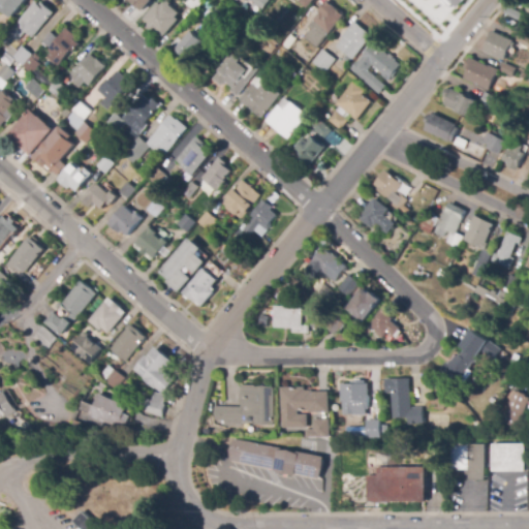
[(28,0),(12,18),(3,9),(0,12),(0,0),(28,0)]
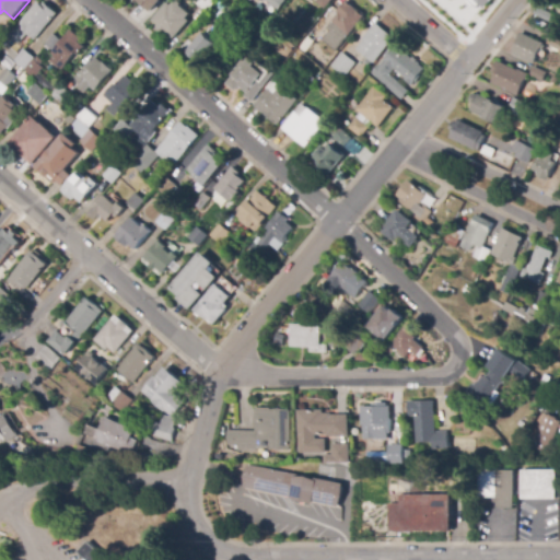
[(162,0),(152,12),(139,0),(162,0)]
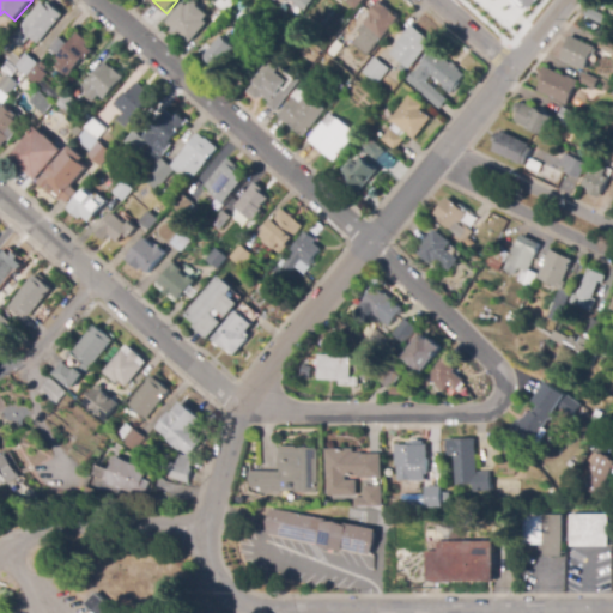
[(211,0),(237,0),(226,12),(211,0)]
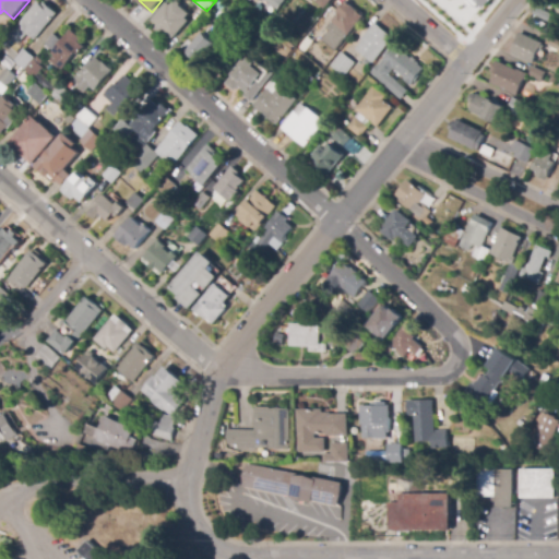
[(286,0),(278,11),(263,0),(286,0)]
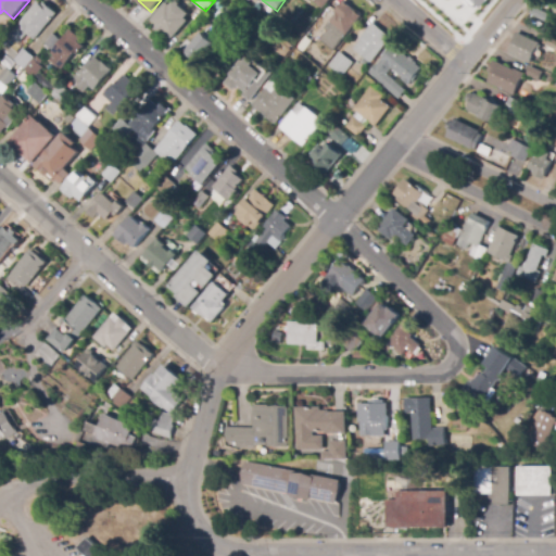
[(329,0),(323,9),(315,2),(316,1),(314,0),(329,0)]
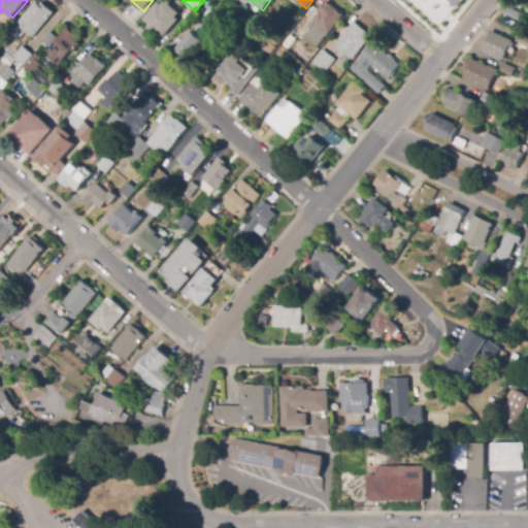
[(446,0),(463,0),(455,9),(446,0)]
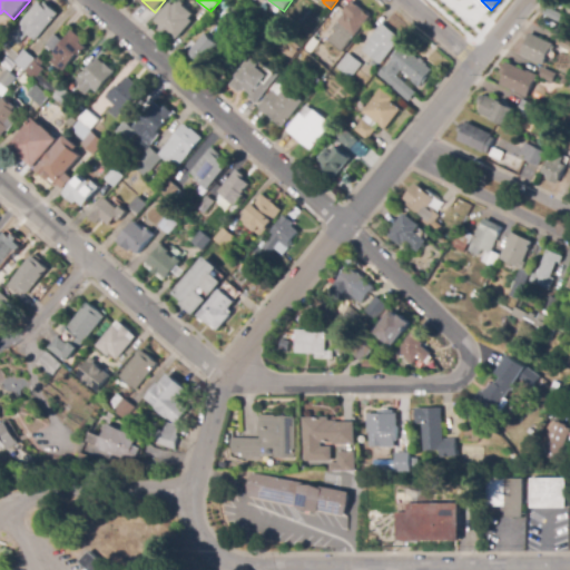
[(18,45),(9,38),(38,1),(42,6),(45,2),(58,13),(36,41),(26,35),(18,45)]
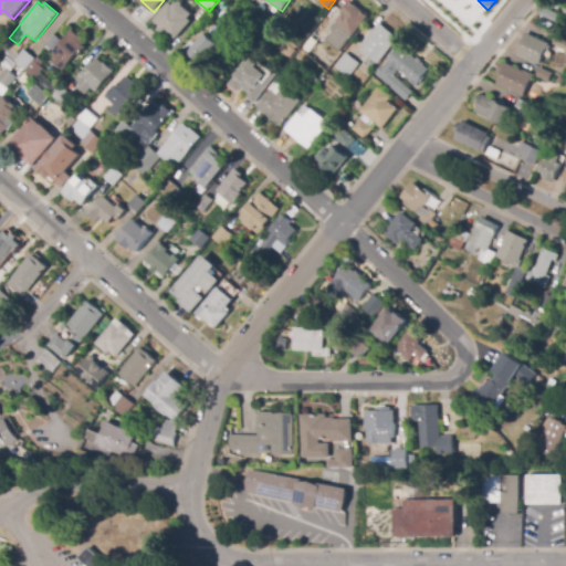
[(175,40),(169,34),(167,38),(157,30),(160,27),(154,21),(169,3),(173,6),(176,1),(191,14),(188,19),(190,21),(175,40)]
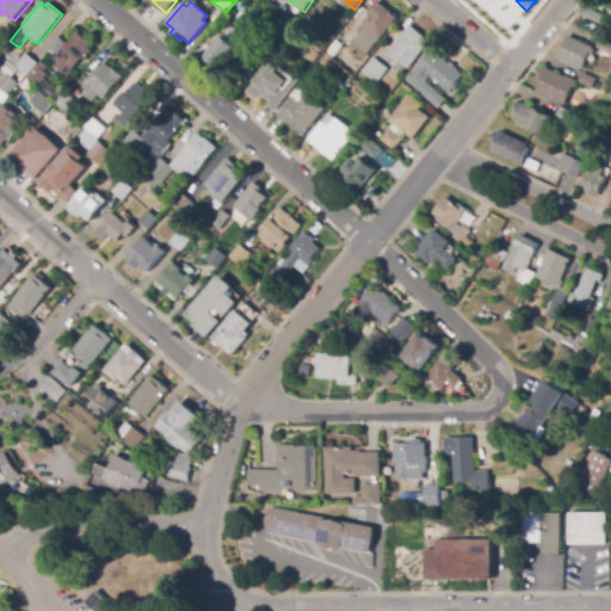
[(366,56),(351,44),(359,34),(357,31),(370,14),(369,13),(378,1),(399,18),(366,56)]
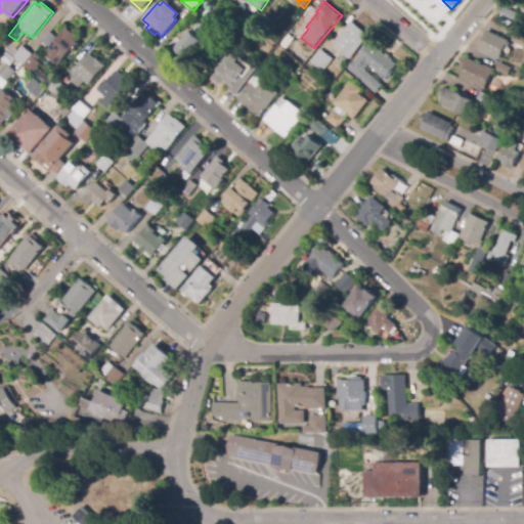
[(515,20),(499,13),(503,5),(518,13),(515,20)]
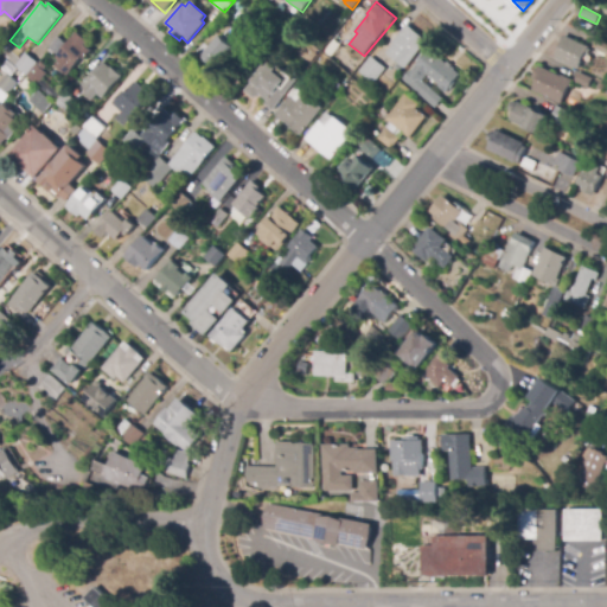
[(404,69),(387,53),(395,44),(393,43),(408,25),(427,40),(404,69)]
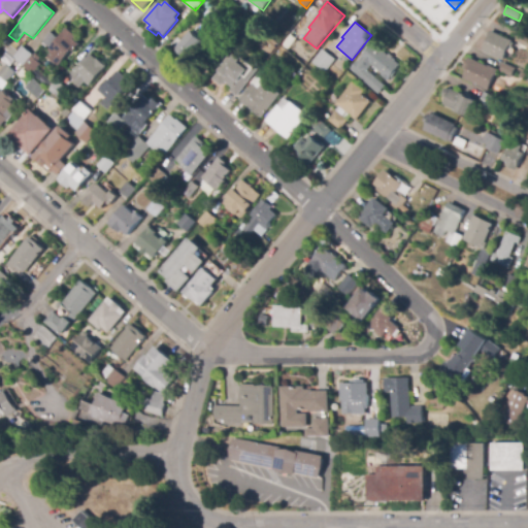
[(59,65),(52,59),(54,56),(47,51),(67,27),(77,36),(74,40),(80,44),(74,53),(71,51),(59,65)]
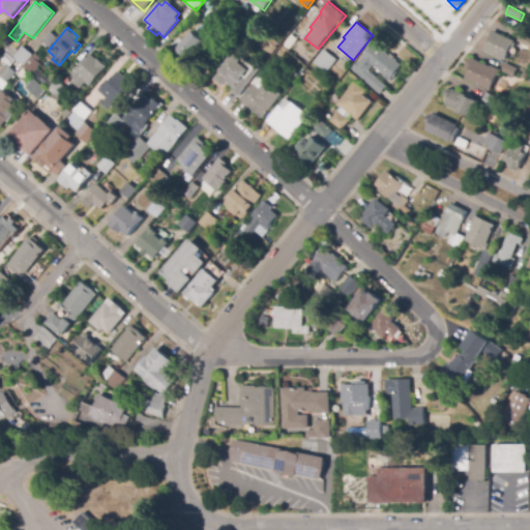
[(192,61),(177,50),(193,30),(207,42),(192,61)]
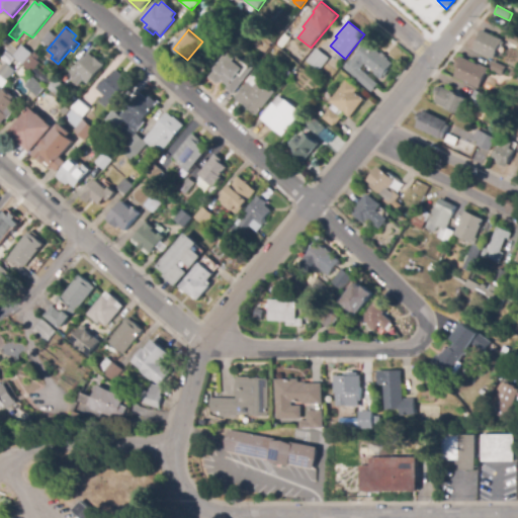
[(494,60),(475,50),(480,40),(478,39),(478,38),(483,30),(504,41),(494,60)]
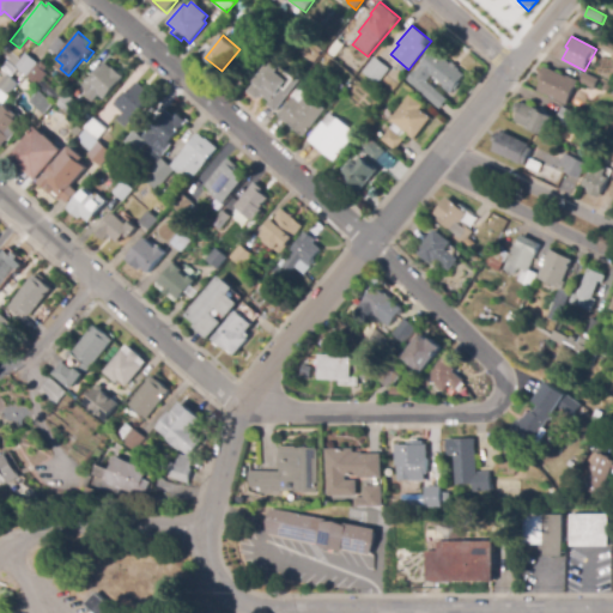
[(612,55),(599,48),(602,40),(612,44),(612,55)]
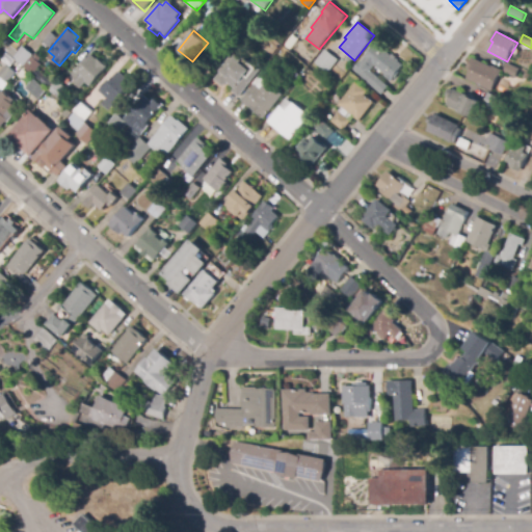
[(273,55),(261,46),(267,38),(278,48),(273,55)]
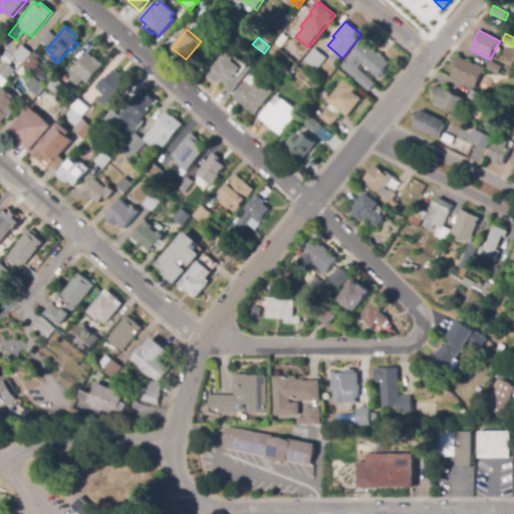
[(20,63),(2,46),(7,41),(16,49),(21,44),(30,53),(20,63)]
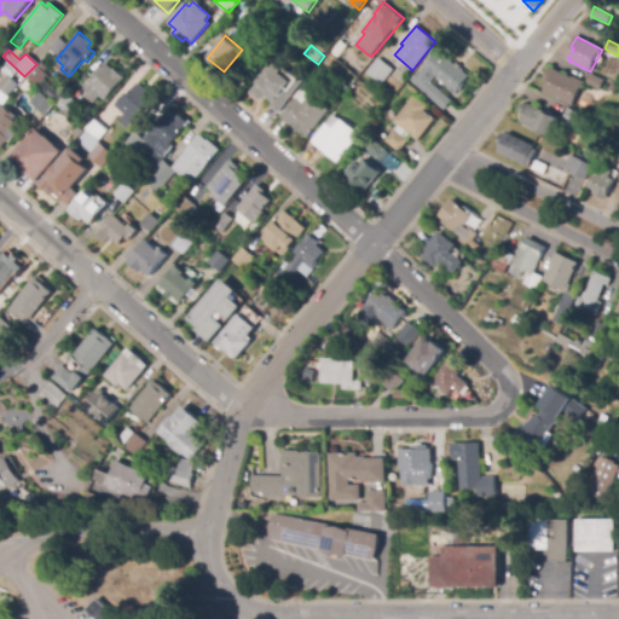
[(445,110),(411,81),(439,50),(456,65),(458,63),(462,67),(461,69),(470,77),(455,94),(446,88),(447,87),(435,76),(431,82),(452,102),(445,110)]
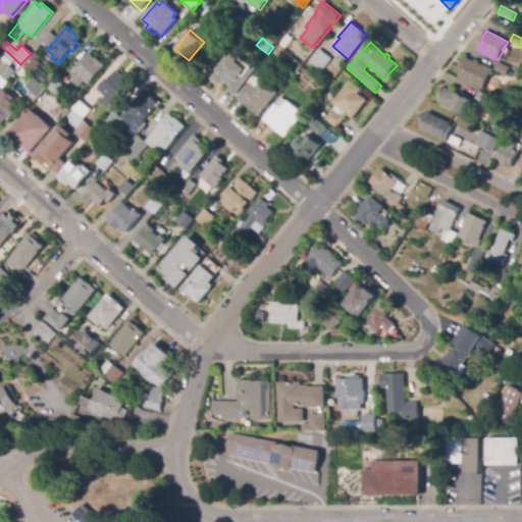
[(321,71),(308,61),(319,49),(331,59),(321,71)]
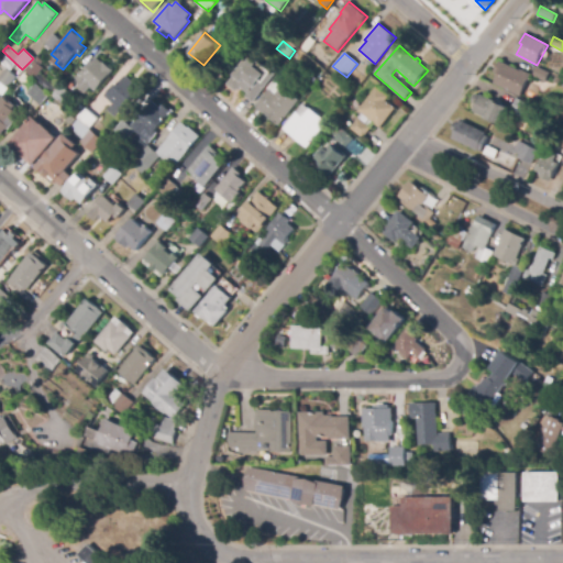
[(86,92),(79,87),(80,85),(76,80),(97,57),(102,64),(105,62),(114,70),(95,92),(90,88),(86,92)]
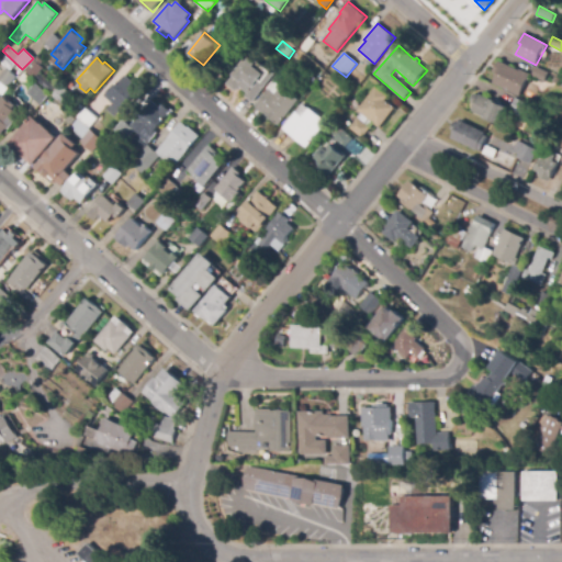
[(251,102),(245,97),(247,93),(240,89),(239,91),(236,89),(235,91),(226,85),(235,74),(235,75),(247,59),(249,60),(251,57),(258,62),(255,66),(265,75),(260,80),(266,85),(251,102)]
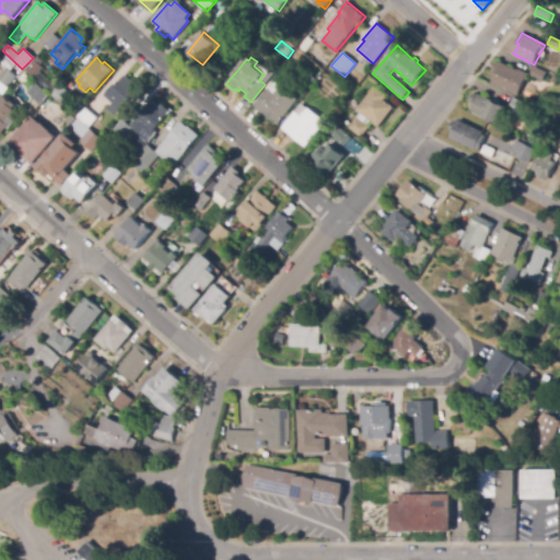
[(33,79),(24,70),(33,59),(42,68),(33,79)]
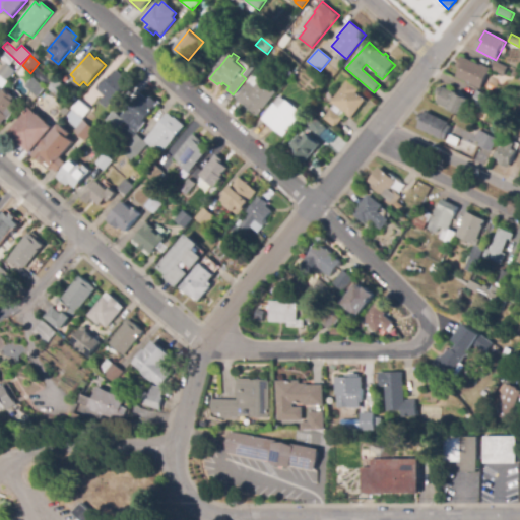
[(481,89),(456,77),(460,69),(457,67),(462,57),(480,66),(481,65),(492,69),(481,89)]
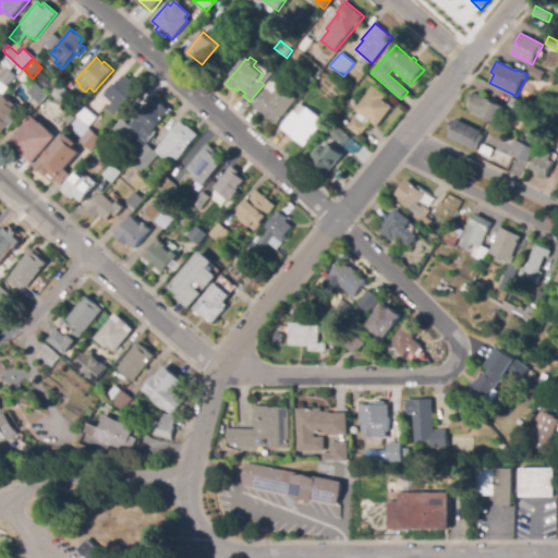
[(542,81),(529,75),(533,67),(545,72),(542,81)]
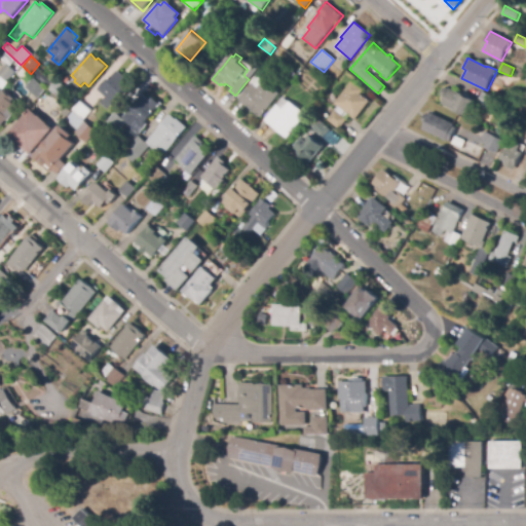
[(6,82),(0,76),(8,67),(14,72),(6,82)]
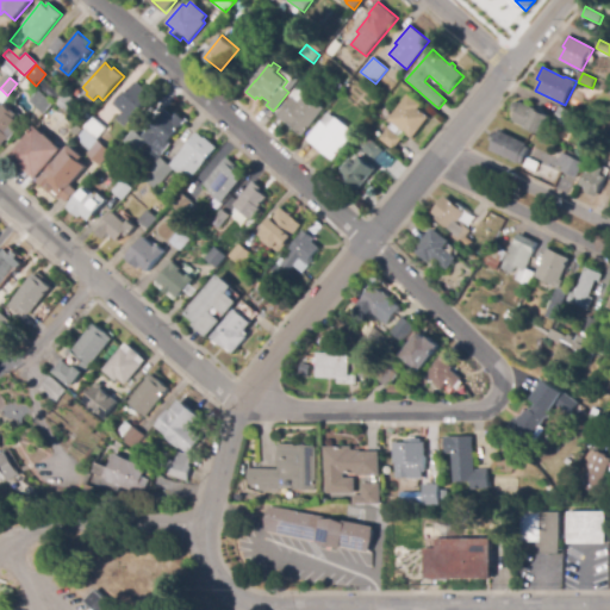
[(22,88),(18,86),(24,78),(27,80),(22,88)]
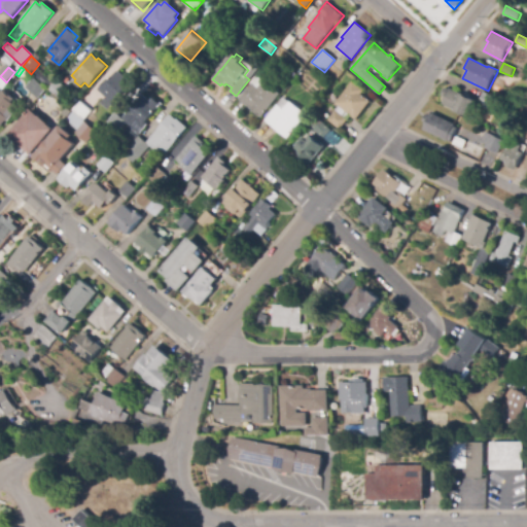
[(46,88),(32,75),(37,69),(51,82),(46,88)]
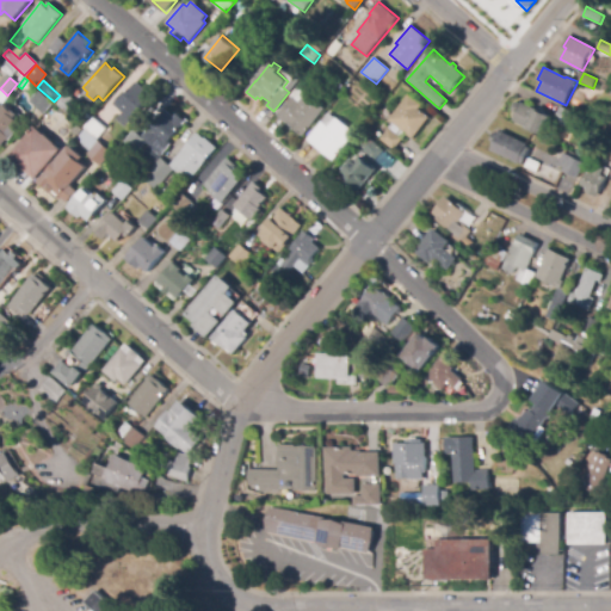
[(130,121),(128,118),(127,119),(123,117),(124,116),(112,104),(124,92),(127,94),(137,82),(152,96),(130,121)]
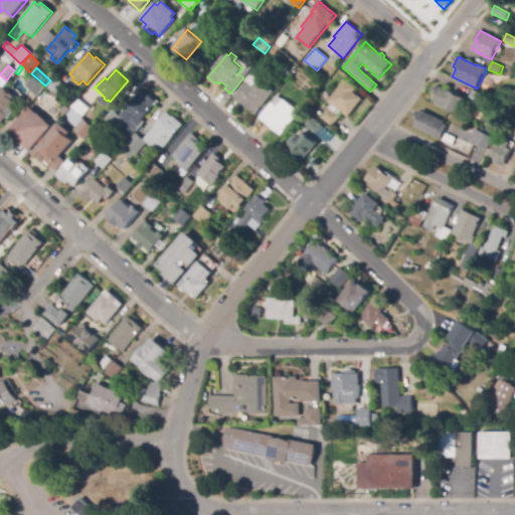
[(36,97),(24,86),(33,76),(44,87),(36,97)]
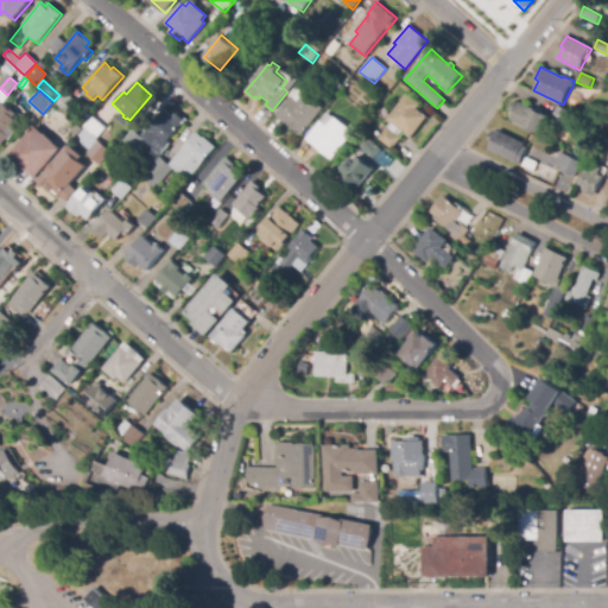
[(68,114),(56,103),(64,93),(77,103),(68,114)]
